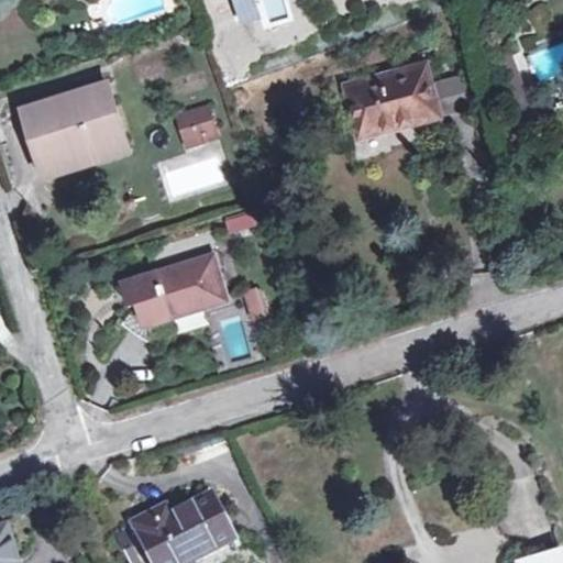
[(506,86),(520,80),(510,56),(496,61),(506,86)]
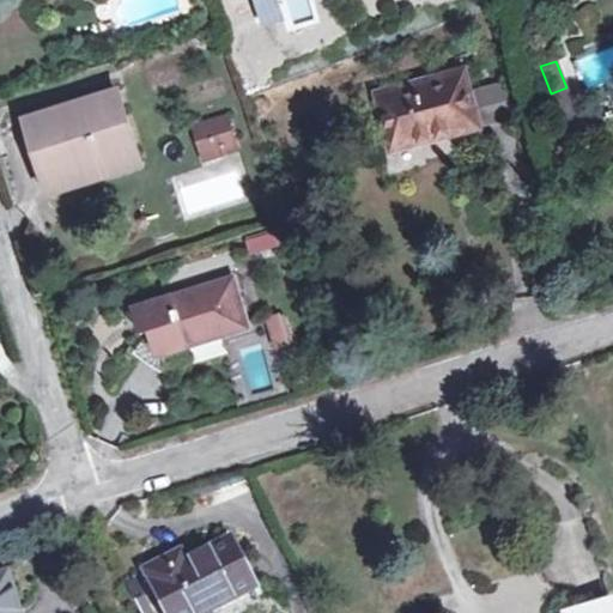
[(463,72),(380,95),(394,150),(478,128),(468,93),(463,72)]
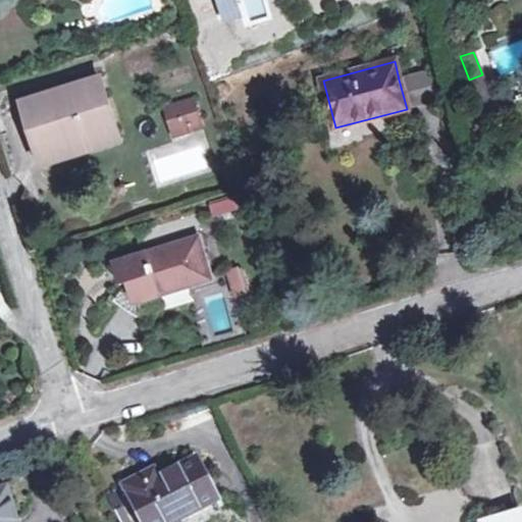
[(429,71),(399,80),(407,109),(436,101),(429,71)]
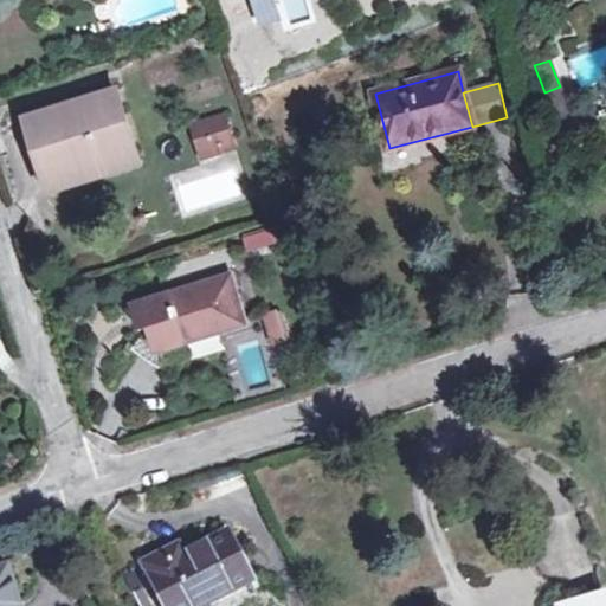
[(75,172),(135,154),(116,92),(30,118),(46,172),(72,165),(75,172)]
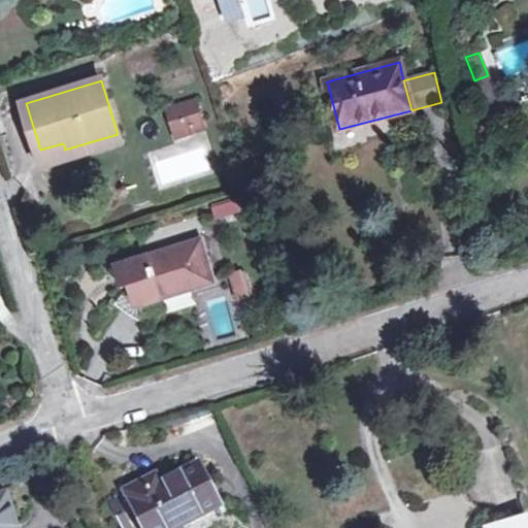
[(192,101),(163,110),(172,139),(203,130),(192,101)]
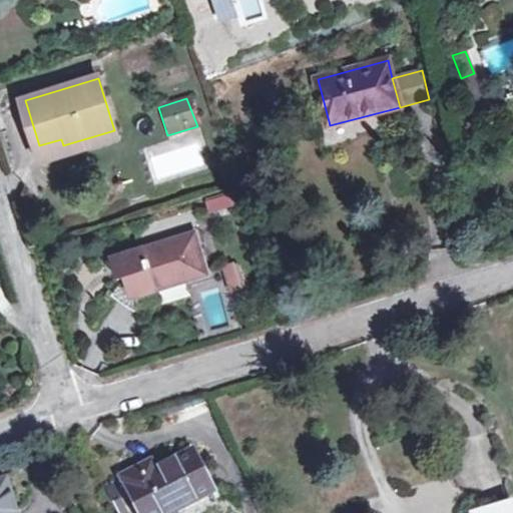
[(117,139),(114,130),(63,145),(61,139),(39,145),(44,162),(117,139)]
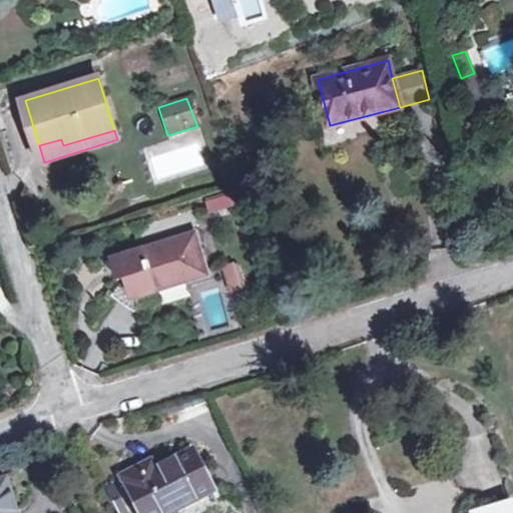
[(232,190),(203,198),(207,214),(237,205),(232,190)]
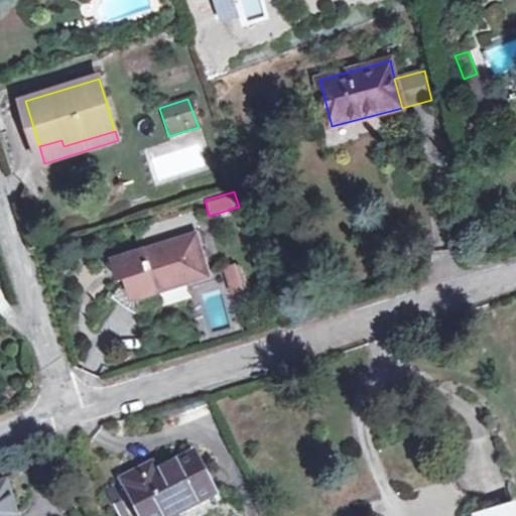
[(197,234),(122,257),(129,277),(113,297),(130,309),(136,298),(210,275),(197,234)]
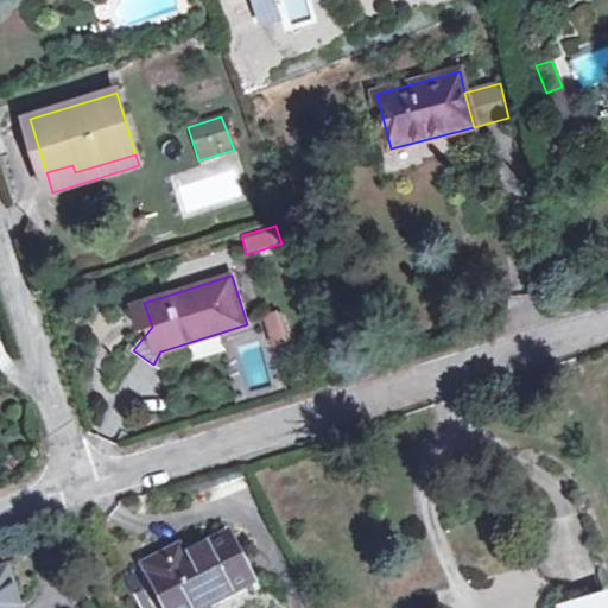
[(279,308),(261,315),(272,344),(290,339),(279,308)]
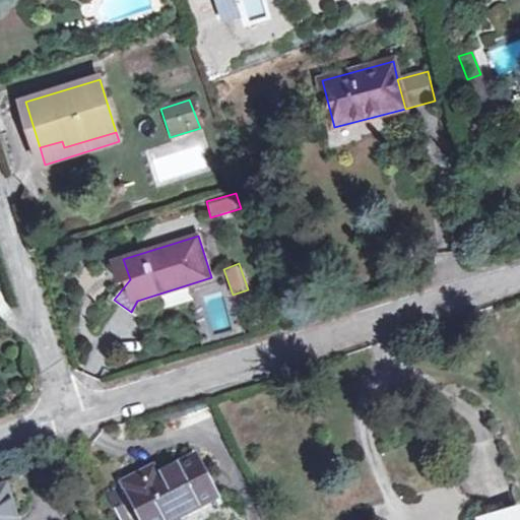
[(148,482),(144,474),(123,484),(141,519),(174,519),(216,499),(196,459),(160,476),(148,482)]
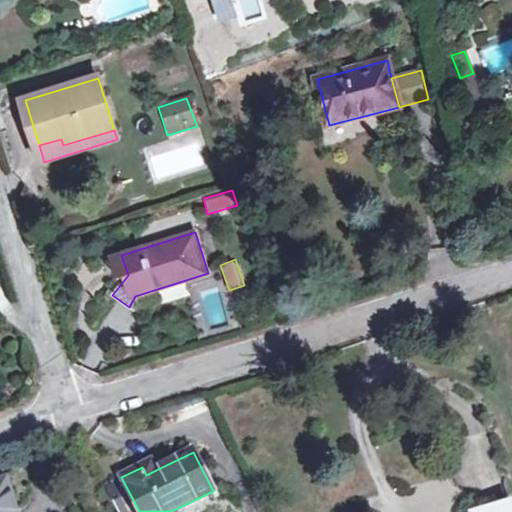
[(154,461),(142,467),(146,475),(158,469),(154,461)]
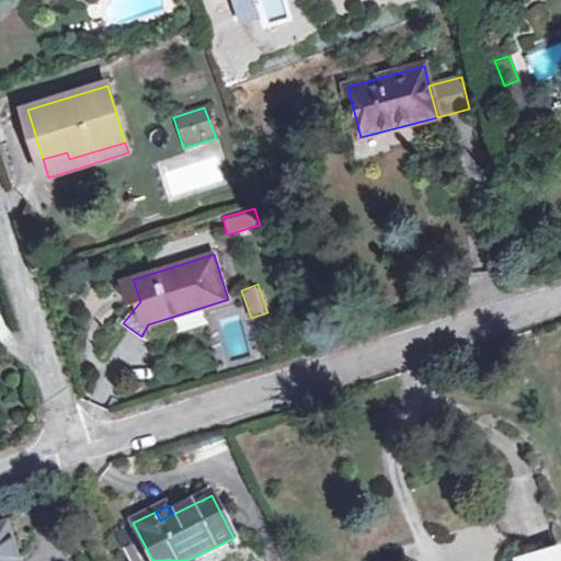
[(16,560),(4,523),(0,524),(0,560),(16,560)]
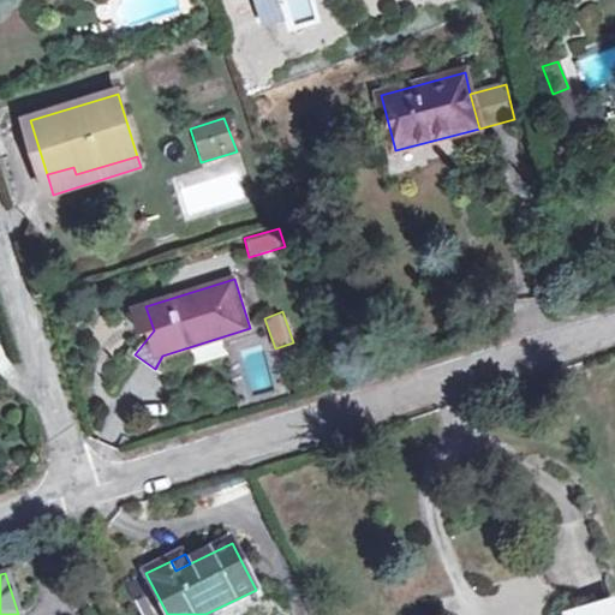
[(614,614),(610,602),(562,614),(614,614)]
